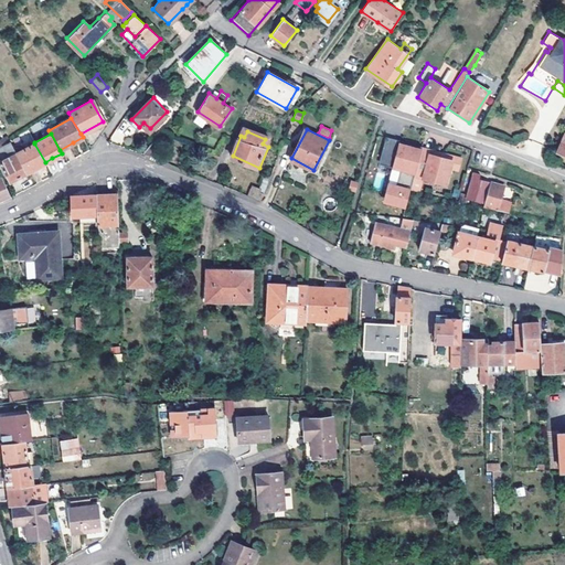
[(402,141),(403,138),(394,135),(384,162),(394,166),(393,171),(403,174),(414,178),(416,173),(424,149),(412,145),(402,141)]
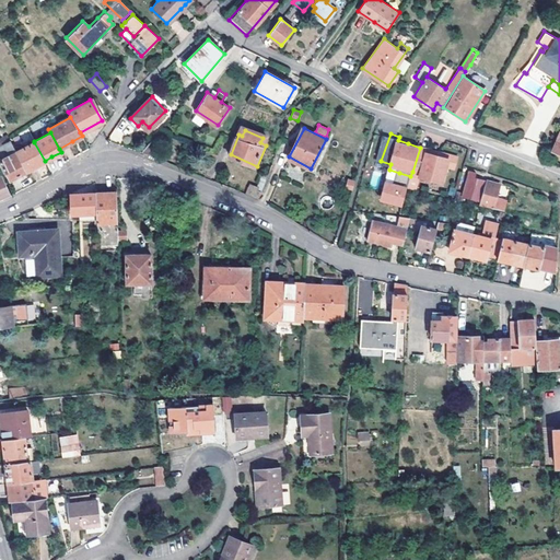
[(26,171),(16,152),(10,140),(0,146),(0,150),(4,159),(1,161),(10,179),(16,176),(26,171)]
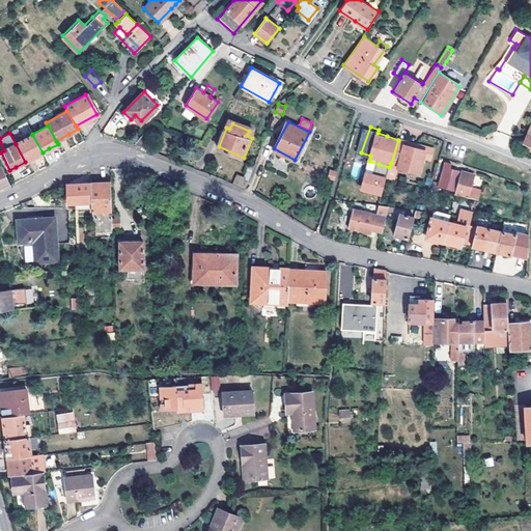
[(43,152),(32,135),(16,144),(25,162),(33,158),(43,152)]
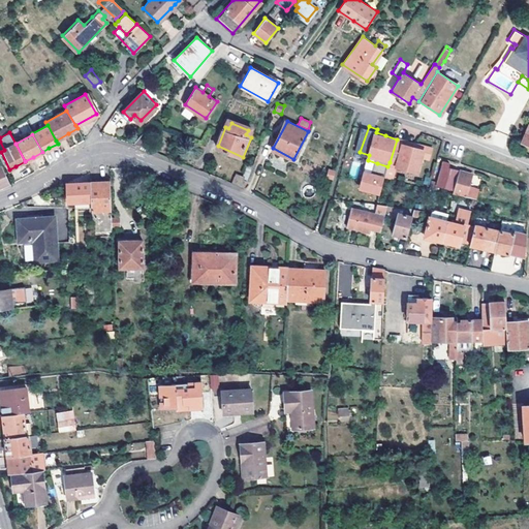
[(397,139),(390,162),(400,165),(418,172),(424,157),(429,159),(433,148),(415,142),(413,147),(405,144),(406,138),(398,136),(397,139)]
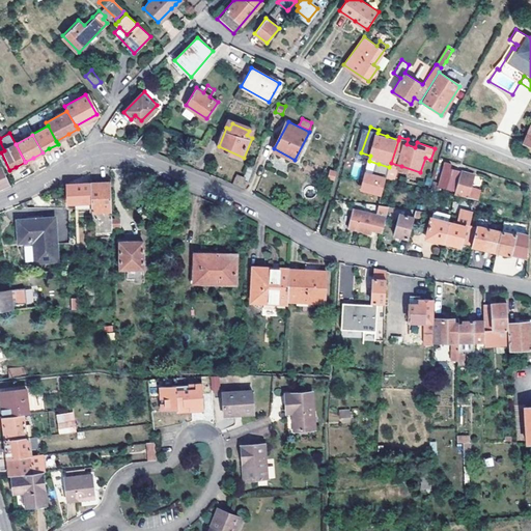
[(401,166),(391,163),(389,167),(386,177),(396,180),(401,166)]
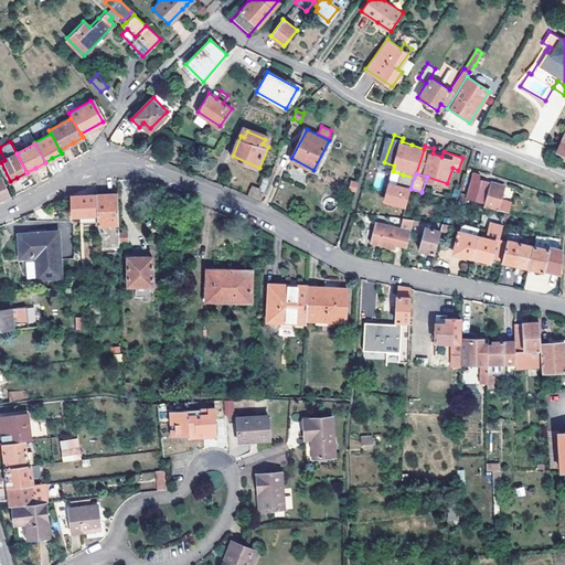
[(414,178),(403,174),(400,187),(411,189),(414,178)]
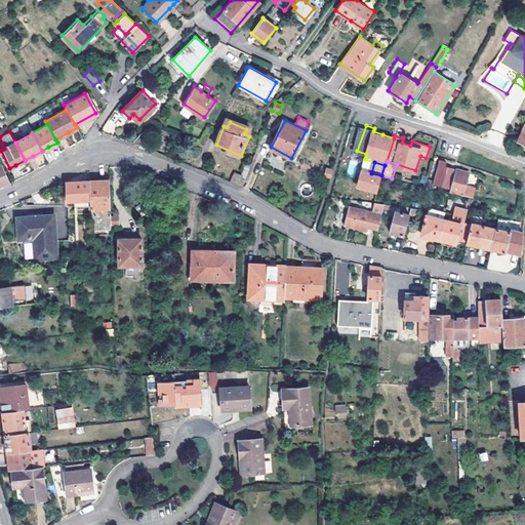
[(442,166),(443,163),(438,162),(432,184),(448,189),(448,190),(470,196),(472,190),(461,186),(465,173),(442,166)]
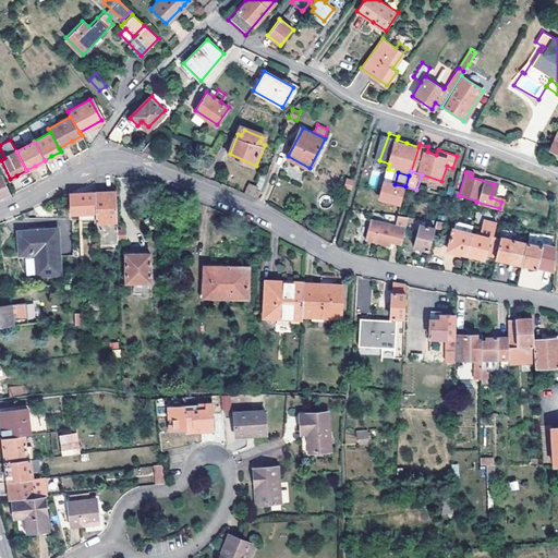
[(0,197),(11,194),(2,176),(0,176),(0,197)]
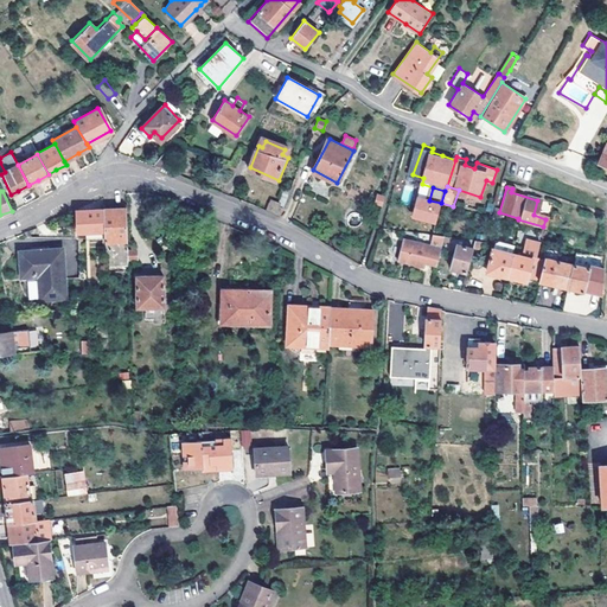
[(279,215),(286,200),(269,193),(263,209),(279,215)]
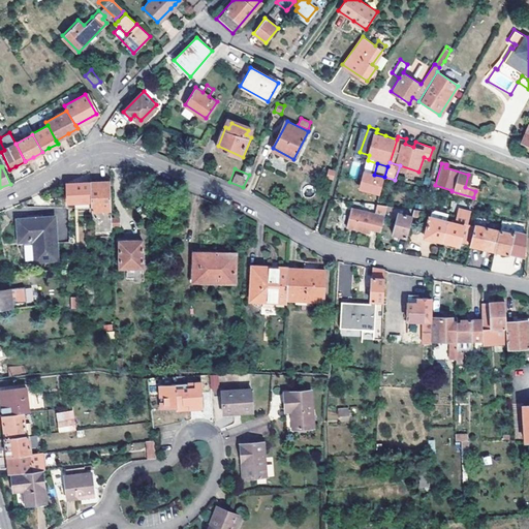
[(334,180),(336,170),(329,168),(325,178),(334,180)]
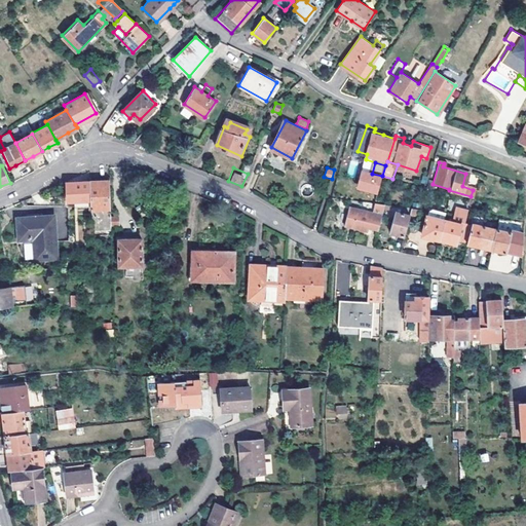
[(363,172),(359,191),(376,196),(382,176),(372,174),(363,172)]
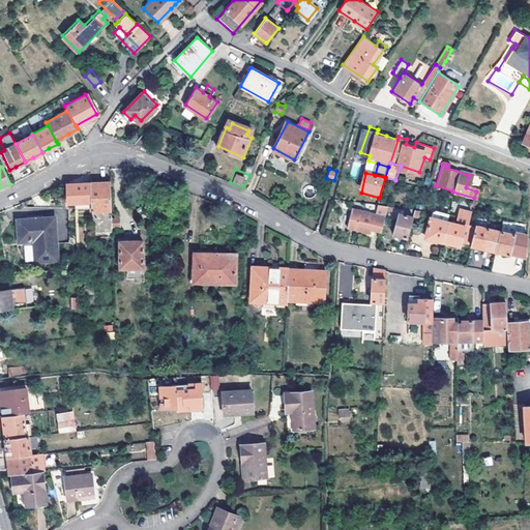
[(90,181),(92,202),(93,233),(112,232),(112,226),(112,219),(110,180),(90,181)]
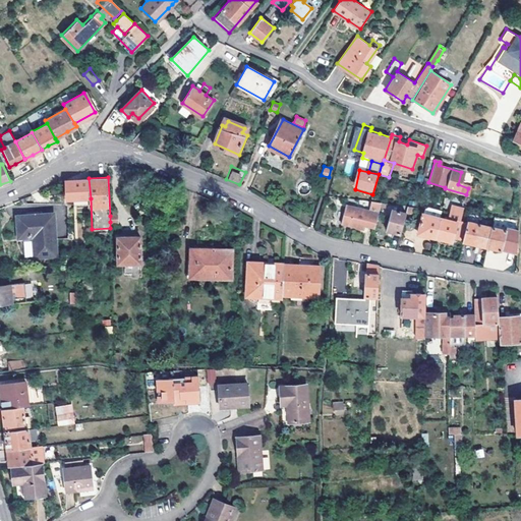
[(91,198),(89,178),(78,179),(65,180),(66,199),(91,198)]
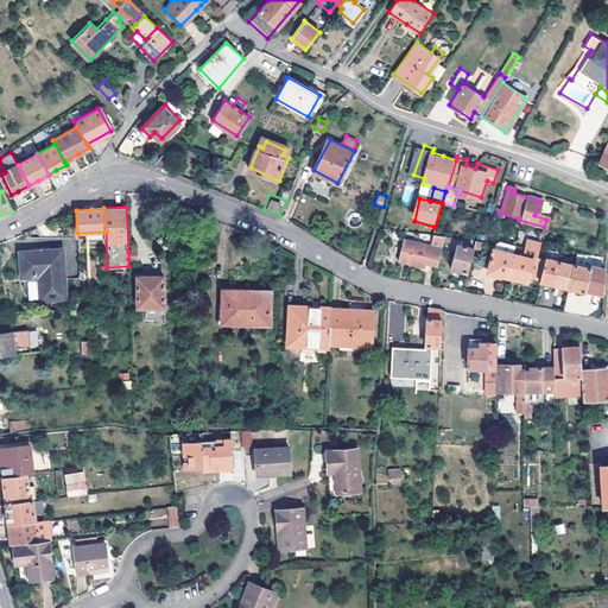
[(431,241),(430,246),(416,241),(419,232),(405,230),(397,259),(416,265),(418,260),(436,266),(445,235),(435,234),(434,241),(431,241)]
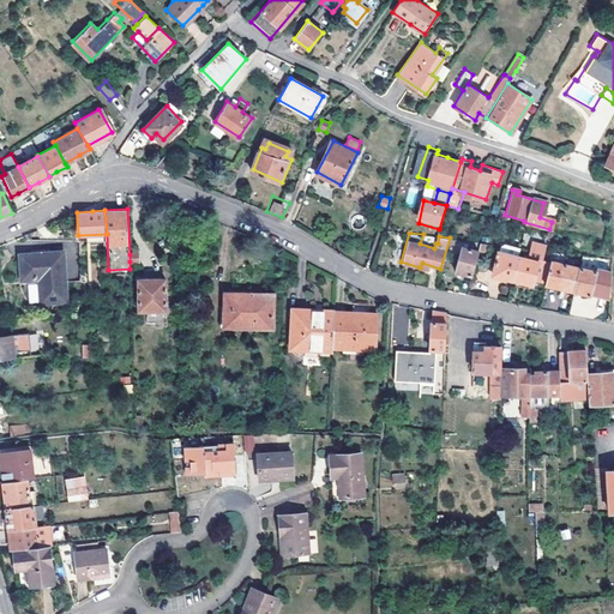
[(499,242),(498,250),(518,254),(521,246),(521,245),(503,240),(499,242)]
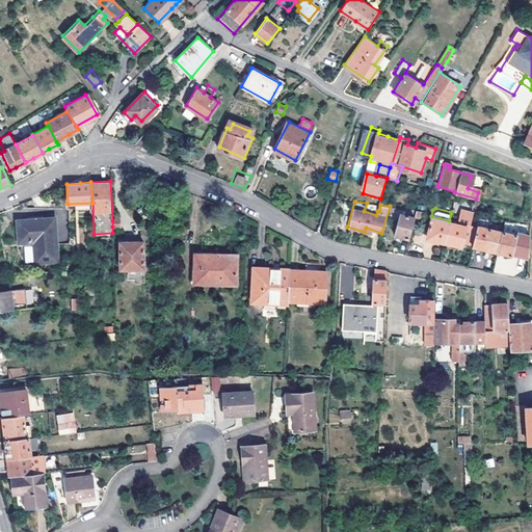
[(416,209),(414,216),(425,218),(426,210),(416,209)]
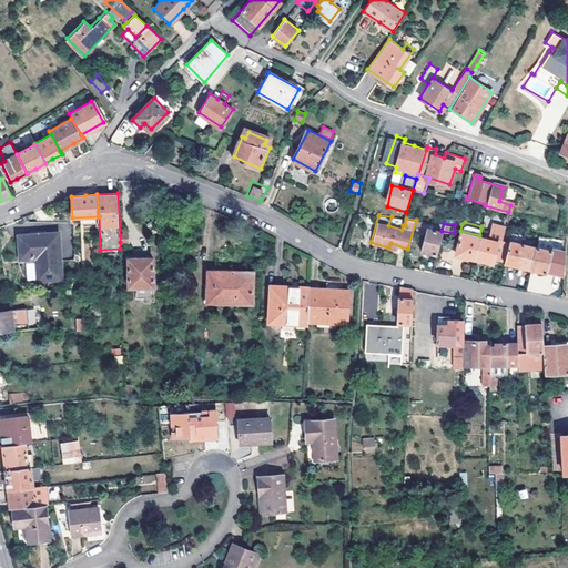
[(488,237),(485,236),(484,239),(479,237),(474,259),(493,263),(494,260),(495,253),(500,254),(504,241),(501,240),(504,231),(500,226),(492,224),(488,237)]
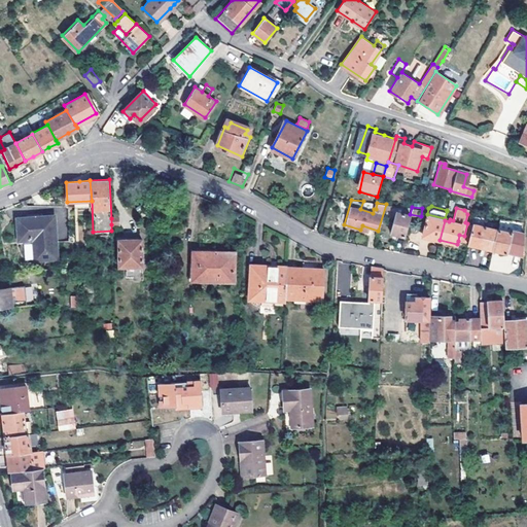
[(405,236),(410,214),(399,211),(393,233),(405,236)]
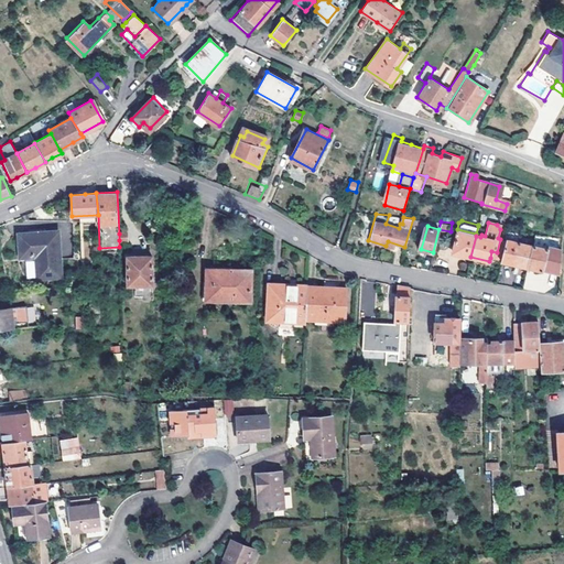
[(476,236),(476,234),(457,229),(452,251),(470,257),(476,236)]
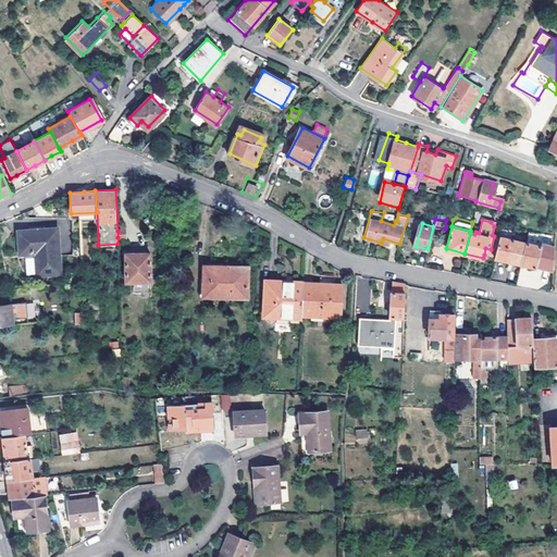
[(505,260),(510,239),(512,229),(502,227),(496,249),(495,258),(505,260)]
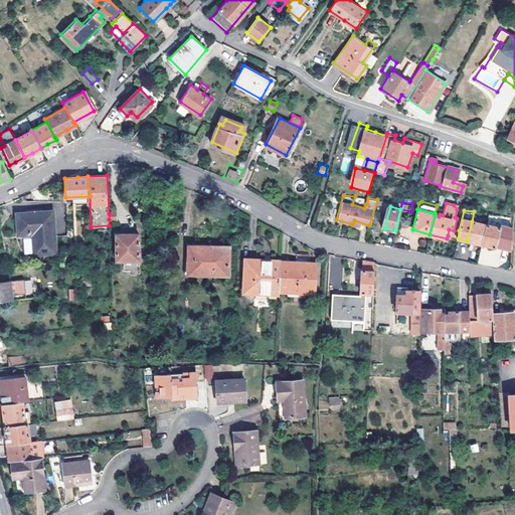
[(34,251),(55,250),(54,211),(18,213),(19,229),(33,229),(34,251)]
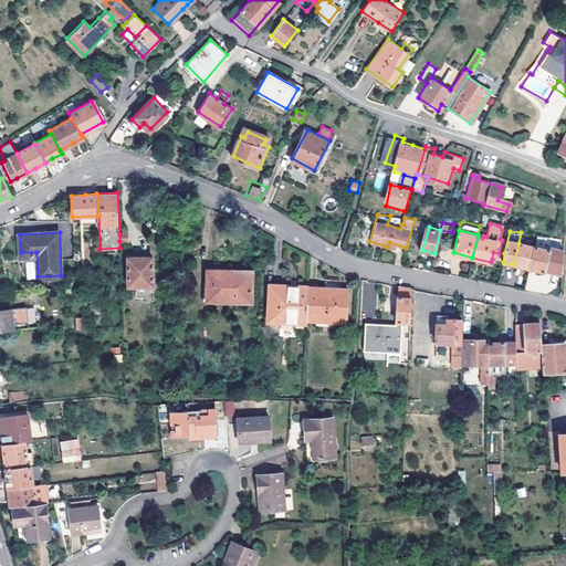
[(507,241),(502,240),(499,253),(493,252),(492,259),(503,262),(504,253),(507,241)]
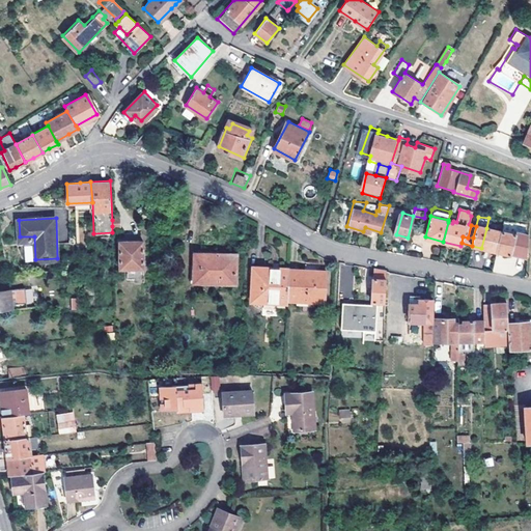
[(497,251),(501,231),(486,228),(481,248),(497,251)]
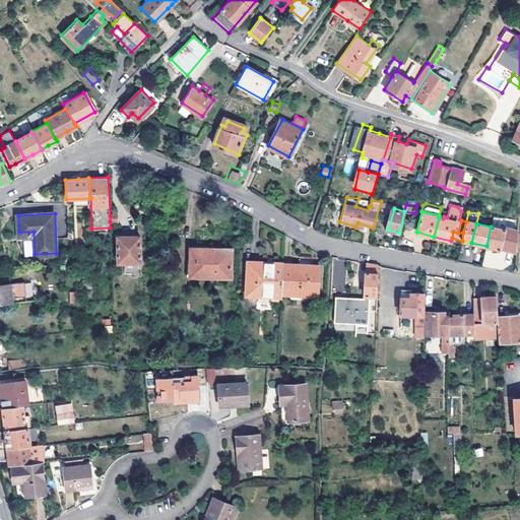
[(491,226),(486,246),(500,250),(501,247),(504,248),(504,249),(516,252),(518,230),(506,226),(505,230),(491,226)]
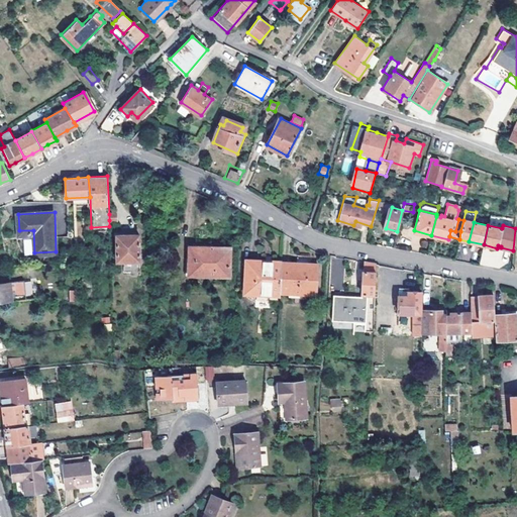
[(116,260),(139,260),(139,234),(116,234),(116,260)]
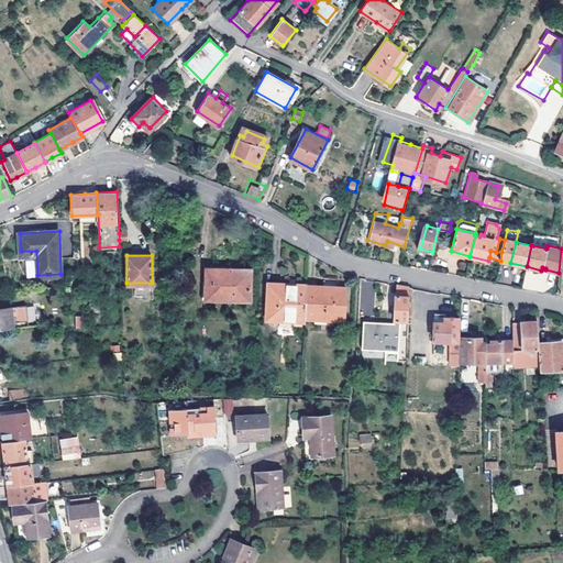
[(232,296),(232,301),(250,301),(251,268),(205,268),(205,295),(232,296)]
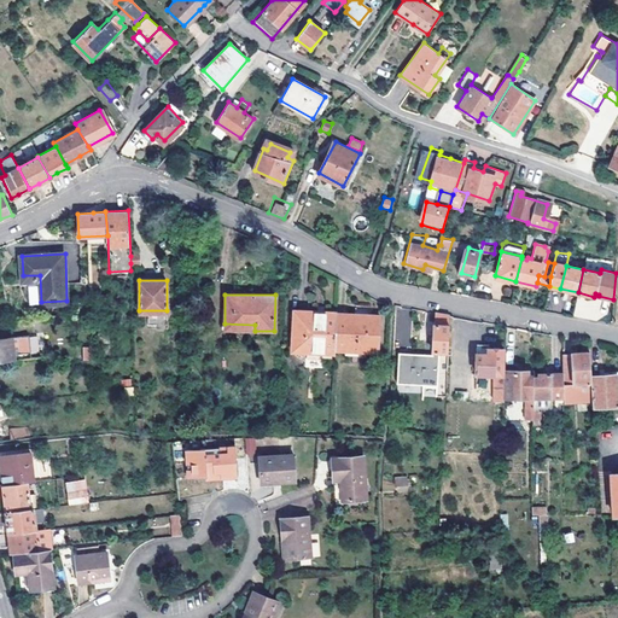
[(334,350),(336,314),(295,312),(292,350),(333,353),(334,350)]
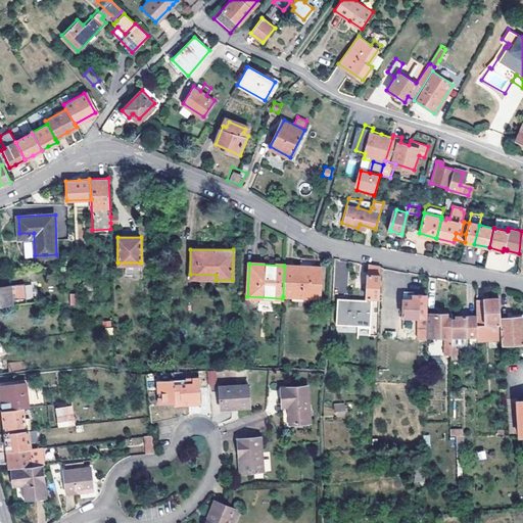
[(369,265),(366,297),(366,299),(366,301),(360,299),(340,298),(339,324),(373,326),(375,298),(379,298),(381,267),(369,265)]
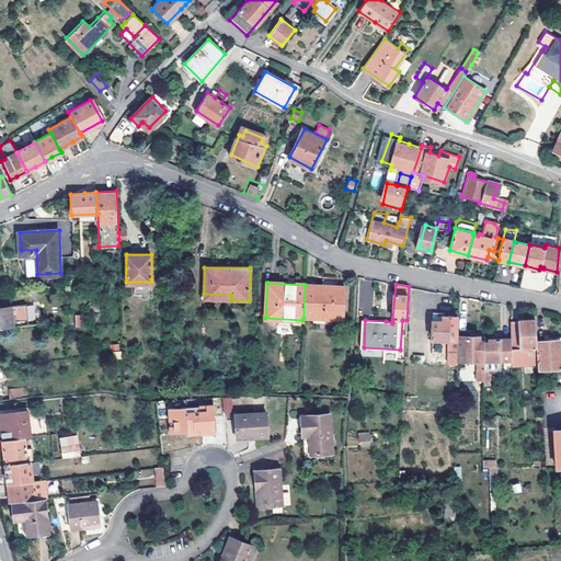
[(305,285),(304,318),(343,320),(344,287),(305,285)]
